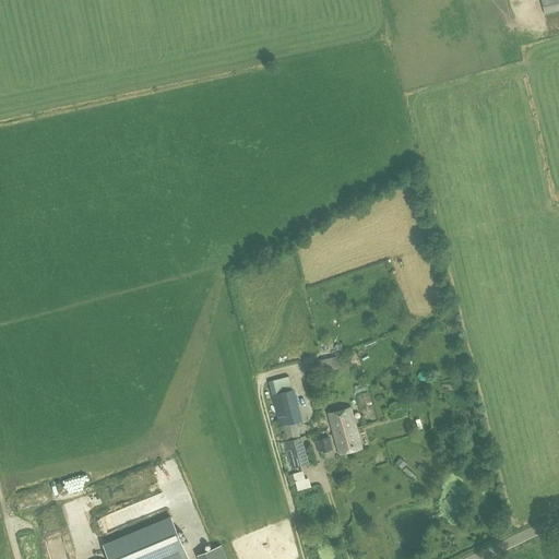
[(558,0),(540,0),(545,15),(558,11),(558,0)]
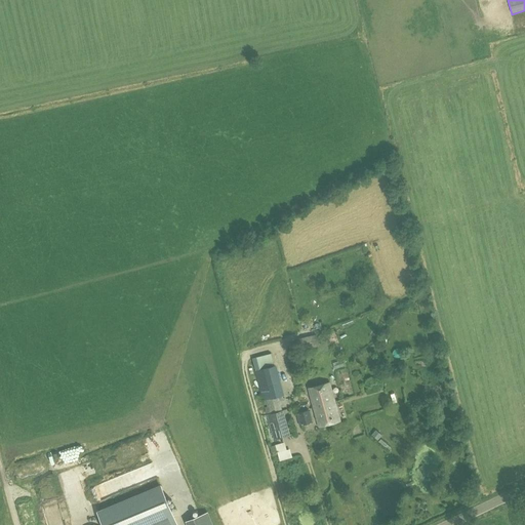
[(307,338),(309,348),(318,347),(317,336),(307,338)]
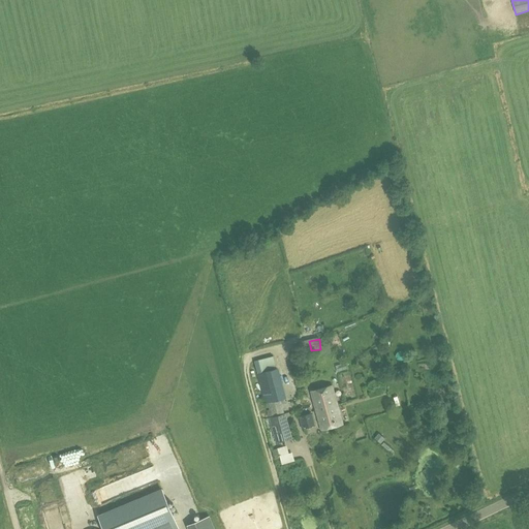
[(294,343),(292,351),(306,347),(304,341),(294,343)]
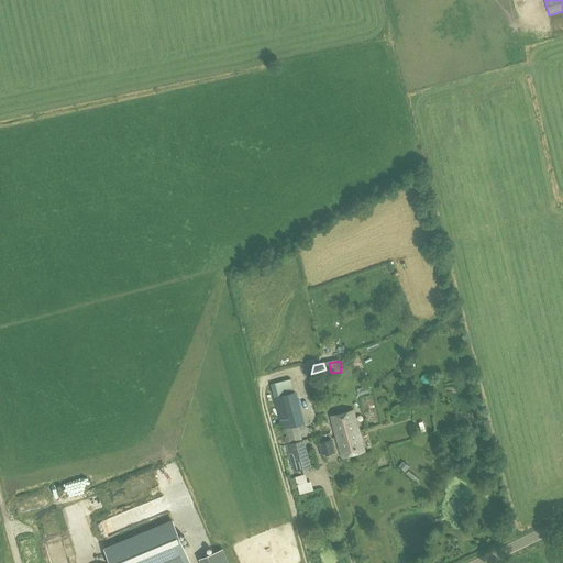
[(418,374),(421,382),(430,378),(428,371),(418,374)]
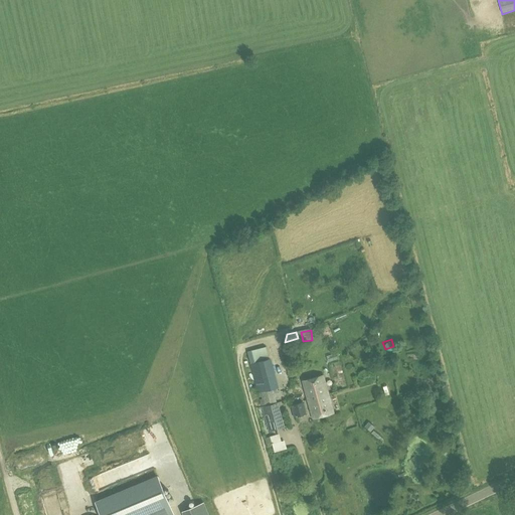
[(251,350),(254,362),(269,359),(266,347),(251,350)]
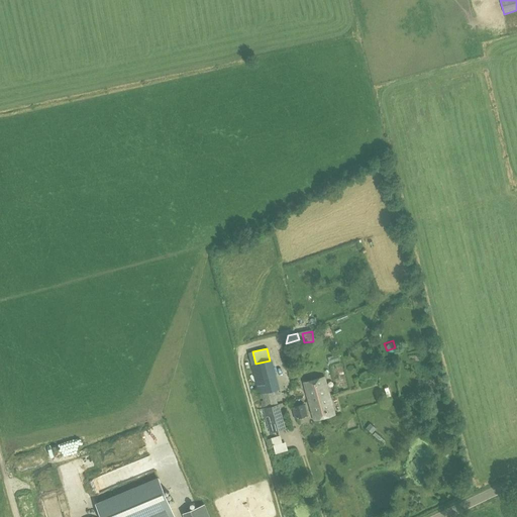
[(251,365),(260,395),(275,391),(281,389),(273,359),(270,360),(255,364),(251,365)]
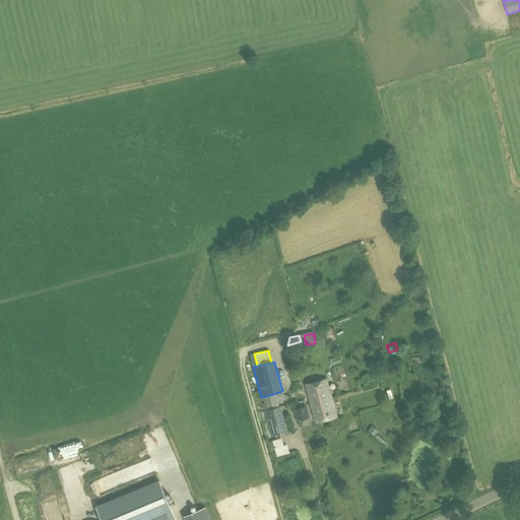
[(337,388),(348,385),(341,362),(330,366),(337,388)]
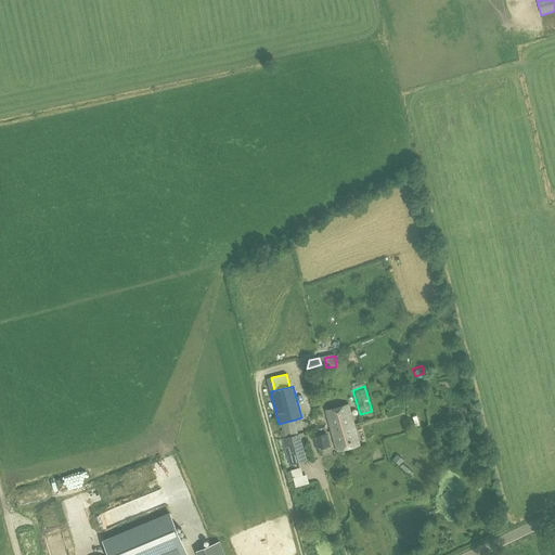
[(386,415),(401,408),(398,401),(384,409),(386,415)]
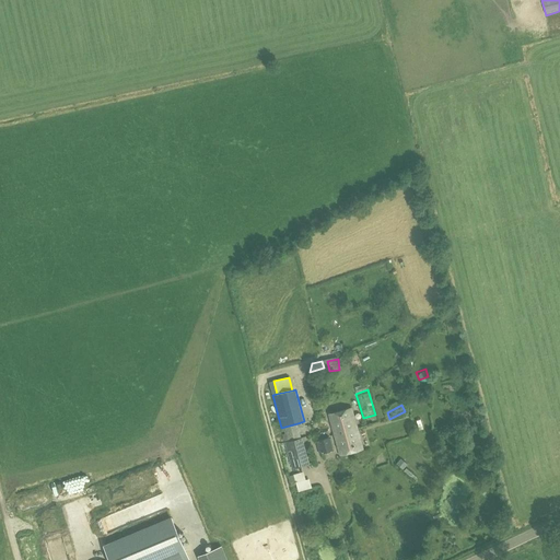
[(335,435),(357,429),(351,408),(329,415),(335,435)]
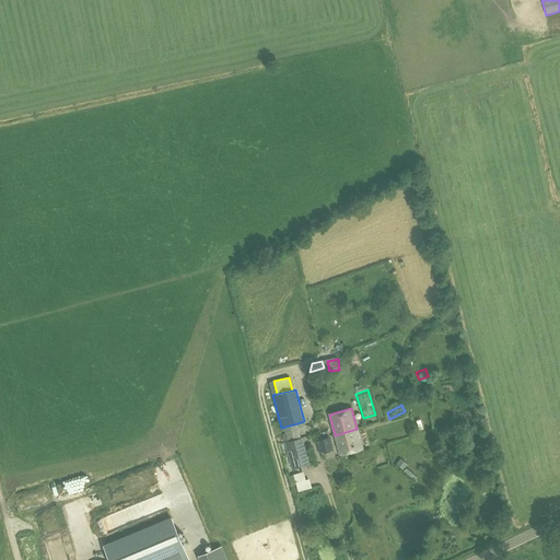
[(298,423),(281,428),(282,432),(284,431),(286,434),(282,434),(284,443),(299,440),(301,439),(298,423)]
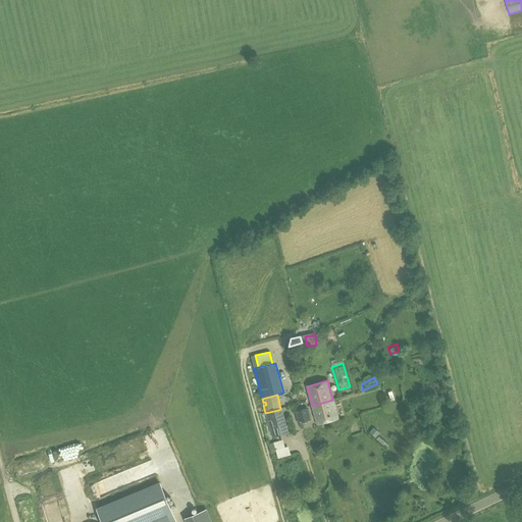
[(338,419),(332,400),(312,406),(317,425),(338,419)]
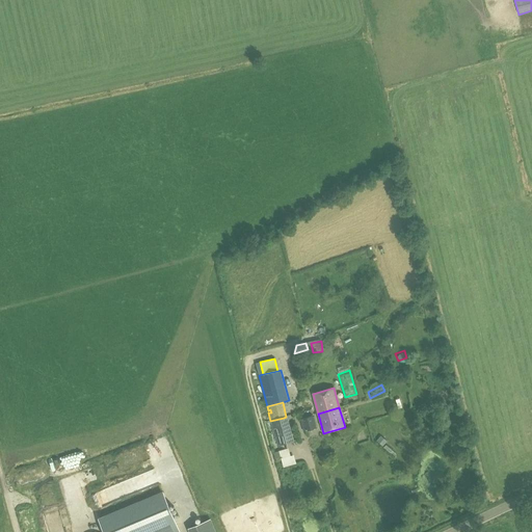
[(313,416),(302,419),(307,431),(317,428),(313,416)]
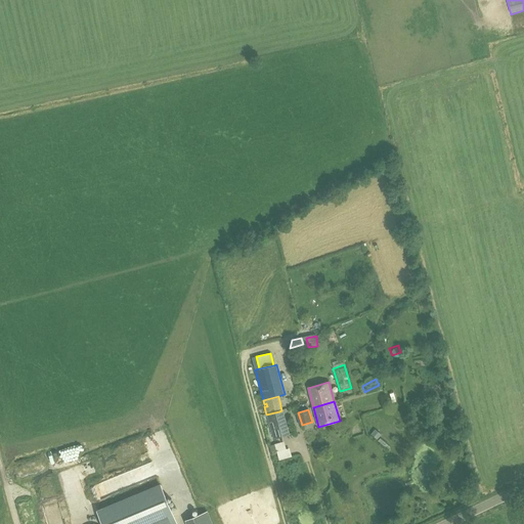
[(279,411),(266,415),(273,440),(287,436),(279,411)]
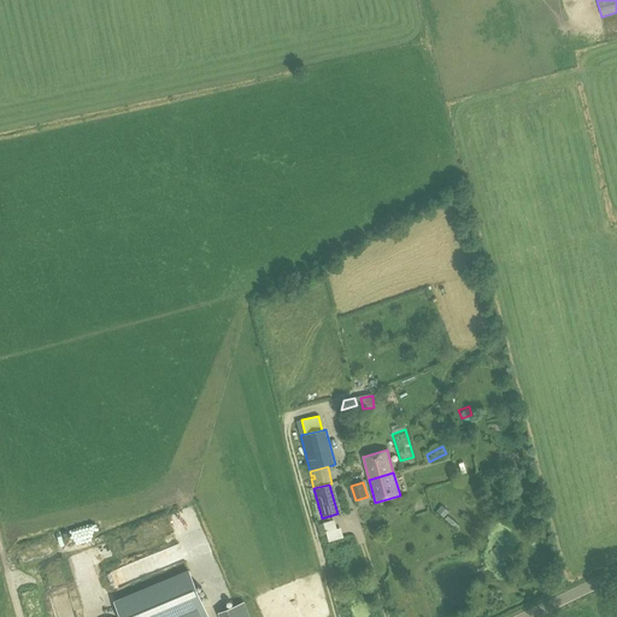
[(438,512),(445,517),(448,512),(441,506),(438,512)]
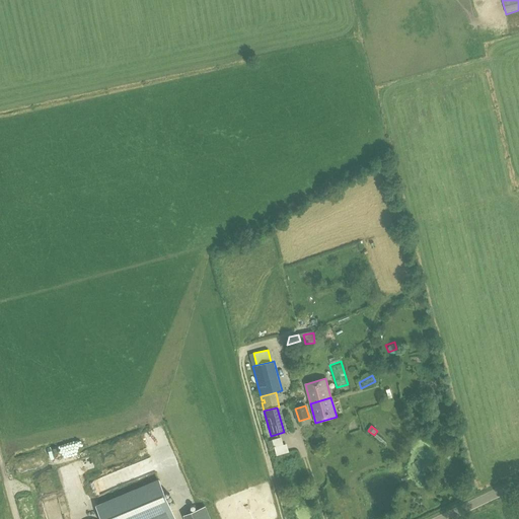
[(383,440),(376,434),(374,436),(381,443),(383,440)]
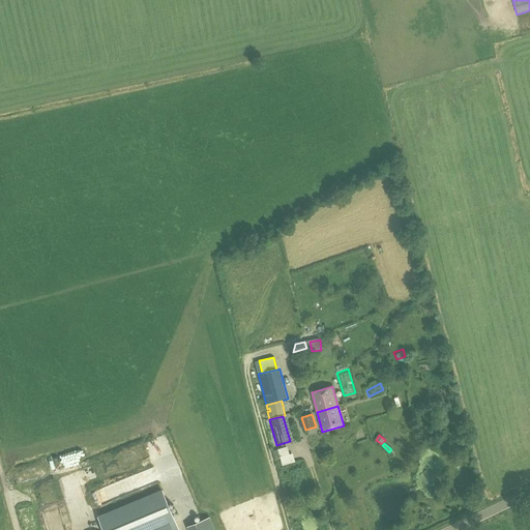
[(99,518),(105,529),(178,529),(163,492),(99,518)]
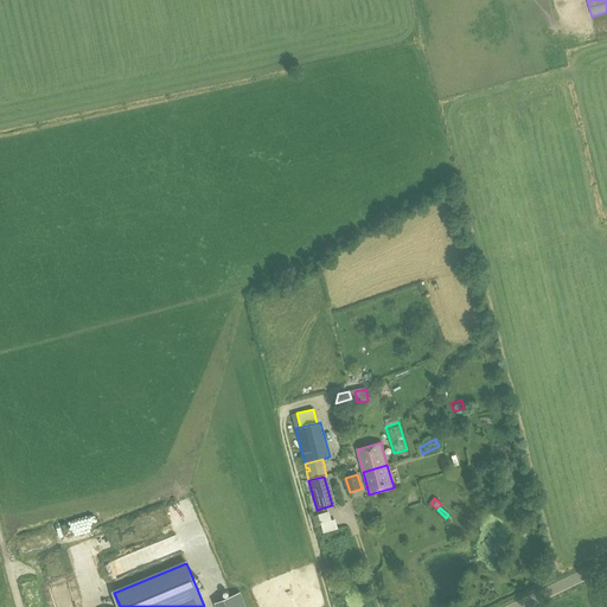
[(108,576),(112,586),(122,582),(117,573),(108,576)]
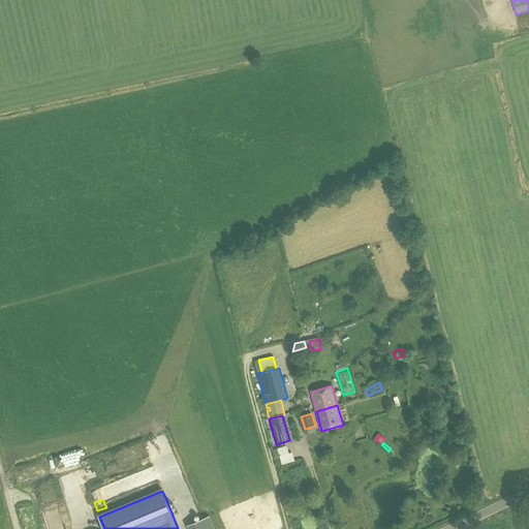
[(191,528),(214,528),(209,517),(190,525),(191,528)]
